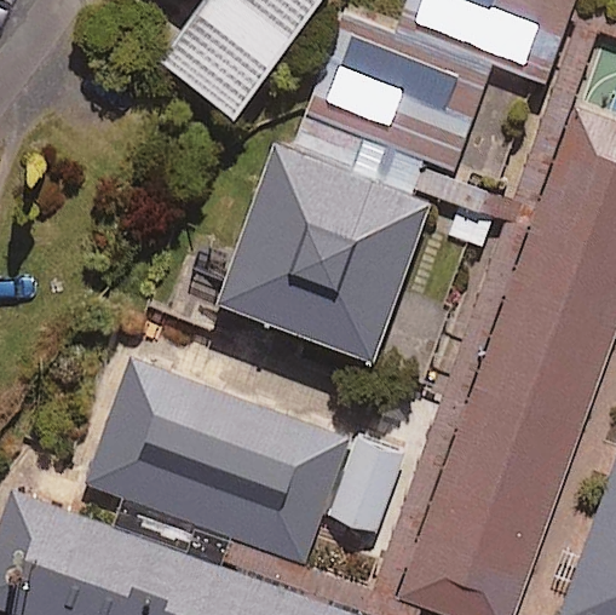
[(205,0),(161,58),(242,119),(329,0),(205,0)]
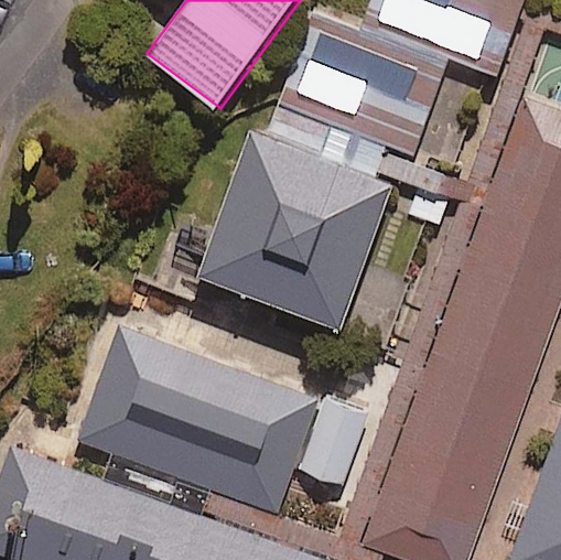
[(450,60),(499,78),(529,0),(370,0),(360,25),(450,60)]
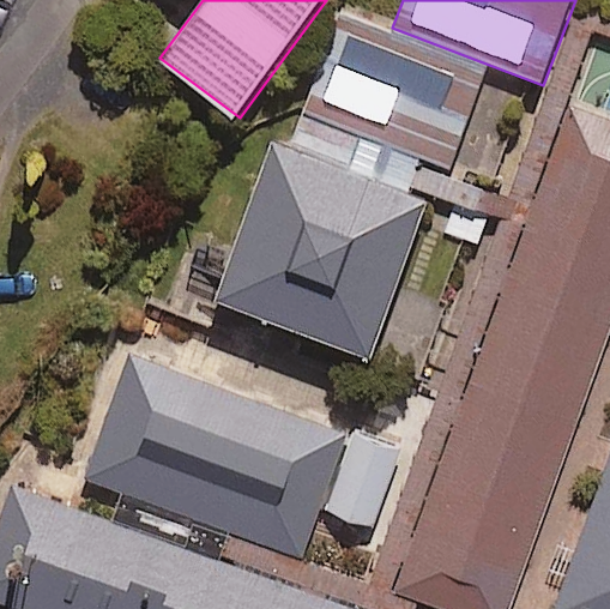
[(224,309),(379,362),(436,205),(412,194),(421,161),(454,170),(489,65),(392,28),(334,8),(224,309)]
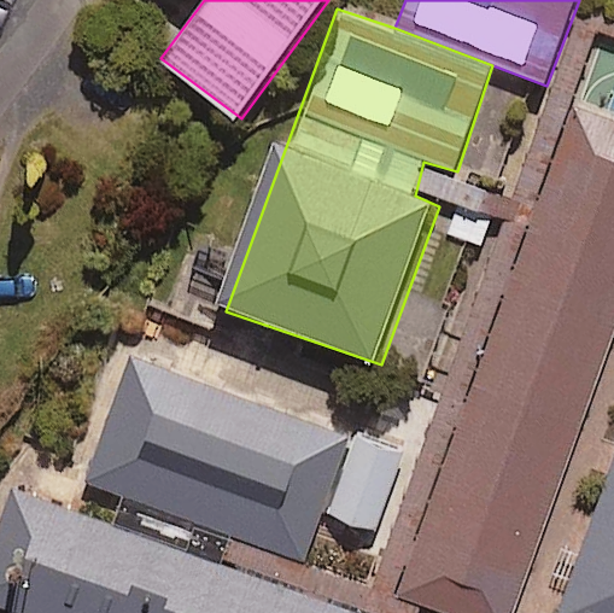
[(574,107),(393,590),(454,612),(510,612),(613,338),(613,122),(578,109),(574,107)]
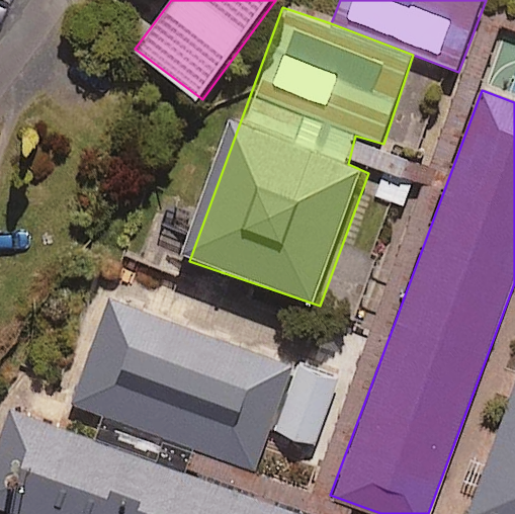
[(90,437),(8,407),(0,428),(0,504),(25,513),(299,513),(177,470),(183,460),(192,445),(253,469),(273,430),(314,446),(341,373),(104,301),(68,403),(101,414),(90,437)]
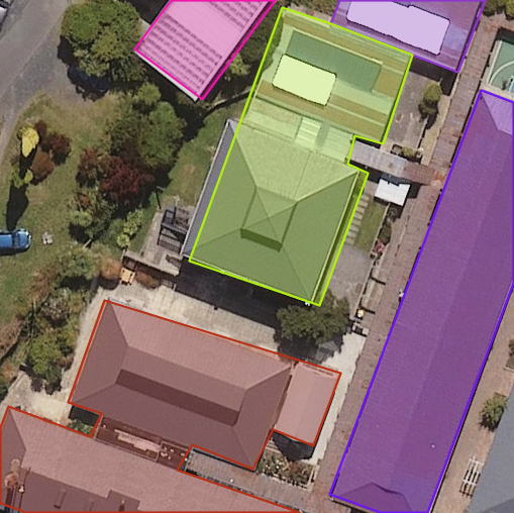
[(513,512),(513,382),(465,512),(513,512)]
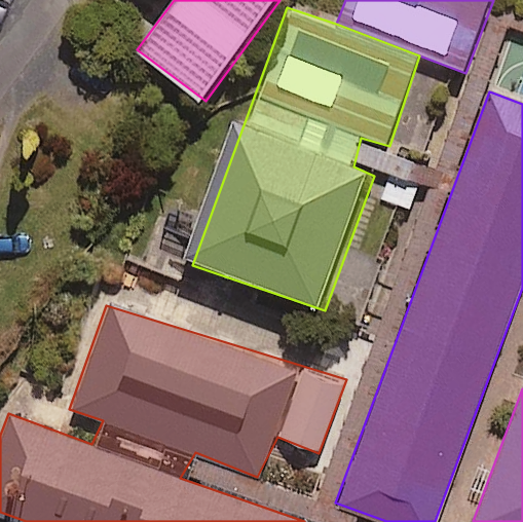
All buildings are outlined.
